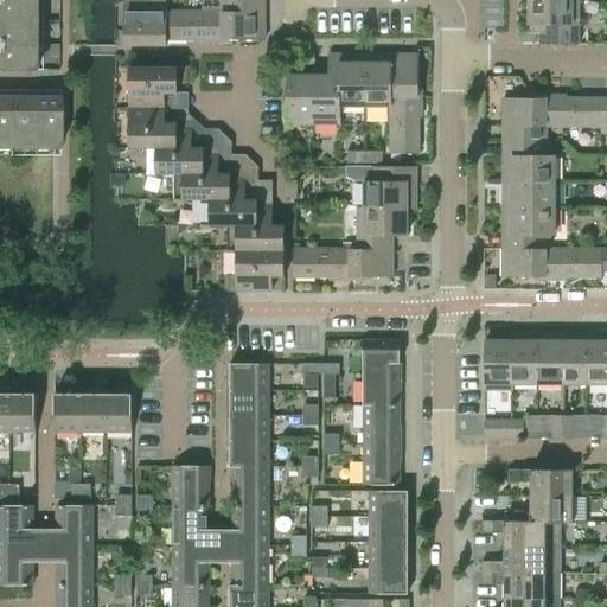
[(0,0),(0,70),(33,70),(32,0),(0,0)]
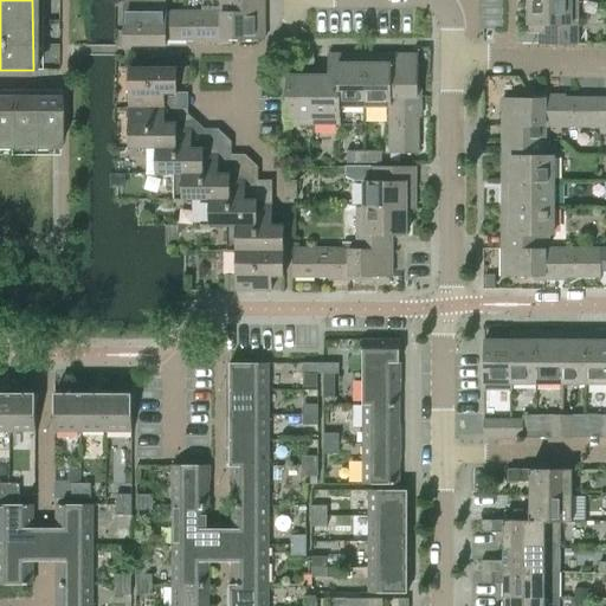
[(220,0),(220,12),(264,12),(263,0),(220,0)]
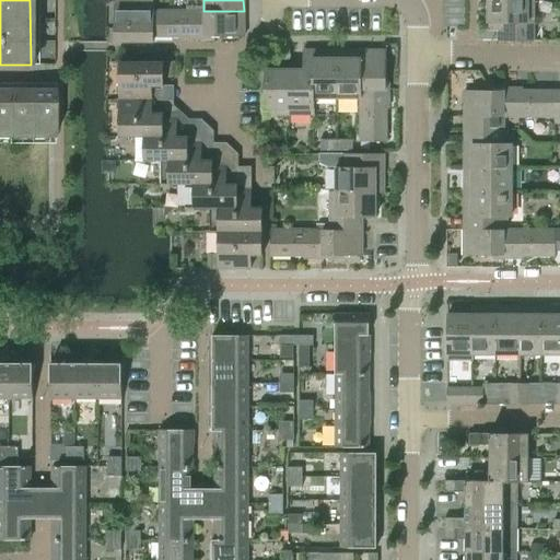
[(499,30),(498,42),(533,42),(533,0),(488,0),(488,30),(499,30)]
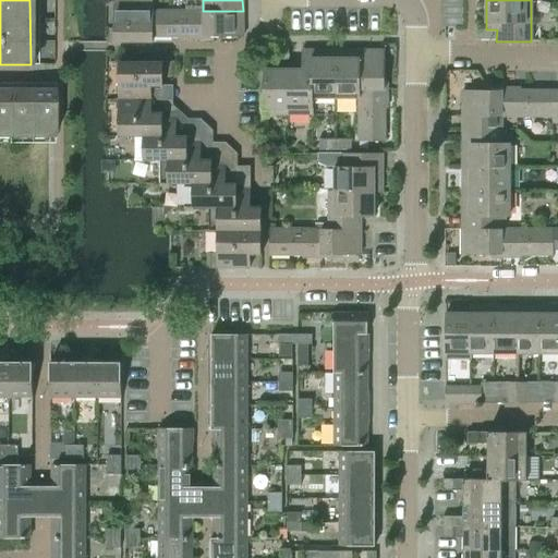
[(113,41),(152,41),(152,5),(113,7),(113,41)]
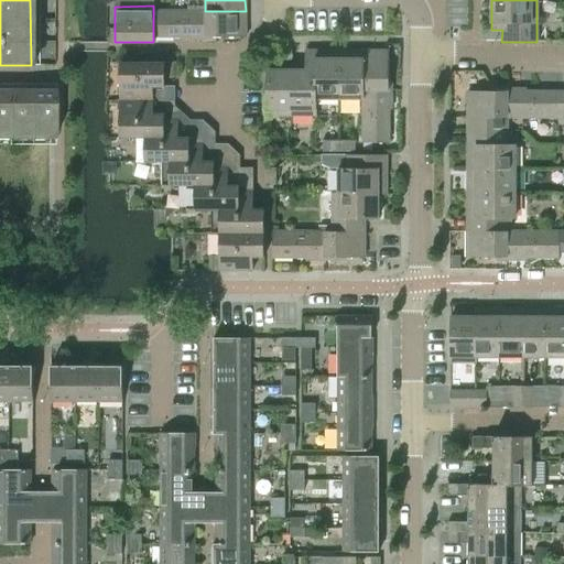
[(205,36),(205,11),(154,11),(154,6),(153,6),(153,42),(154,42),(154,36),(193,36),(193,40),(207,40),(207,36),(205,36)]
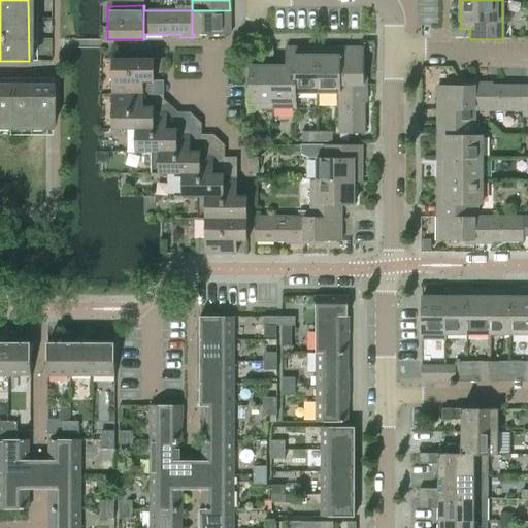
[(194,34),(230,34),(230,10),(192,10),(192,34),(194,34)]
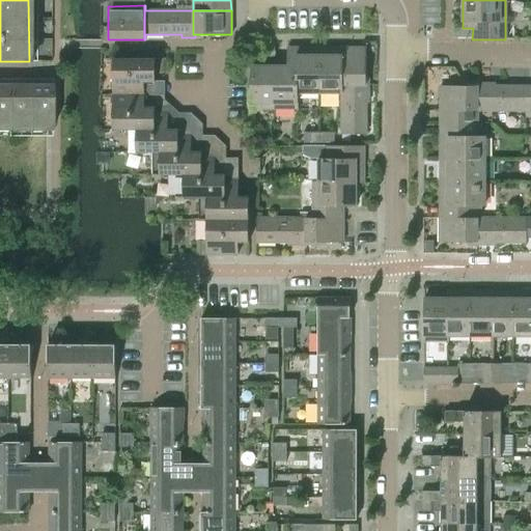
[(274,65),(274,109),(297,109),(297,93),(297,48),(287,48),(287,66),(274,65)]
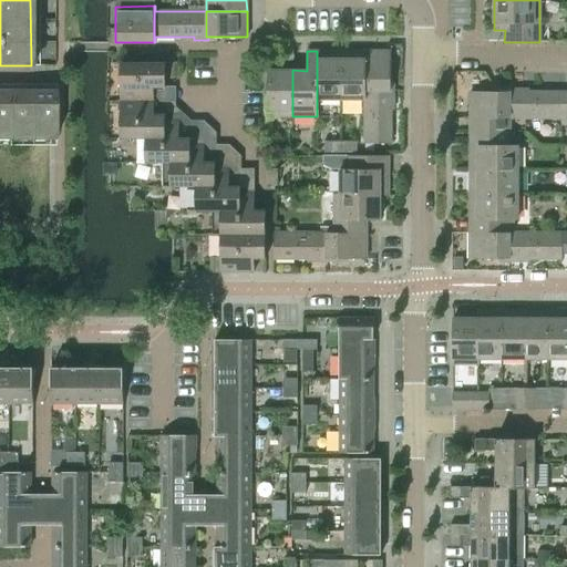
[(317,51),(317,100),(340,100),(341,51),(317,51)]
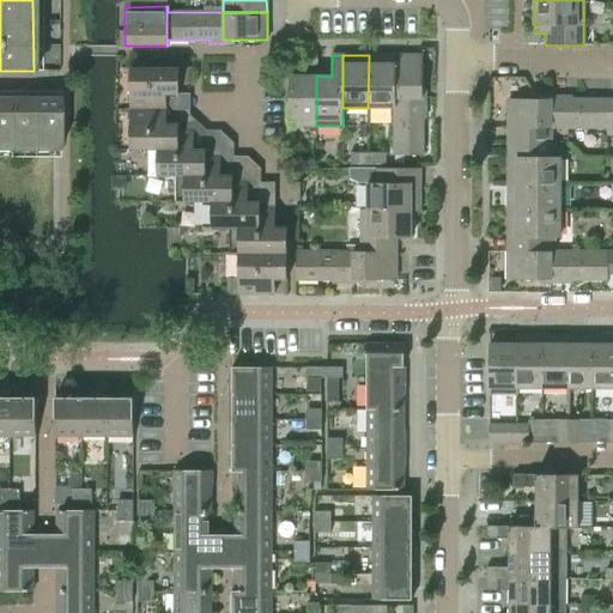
[(369,55),(368,108),(394,108),(394,98),(394,55),(369,55)]
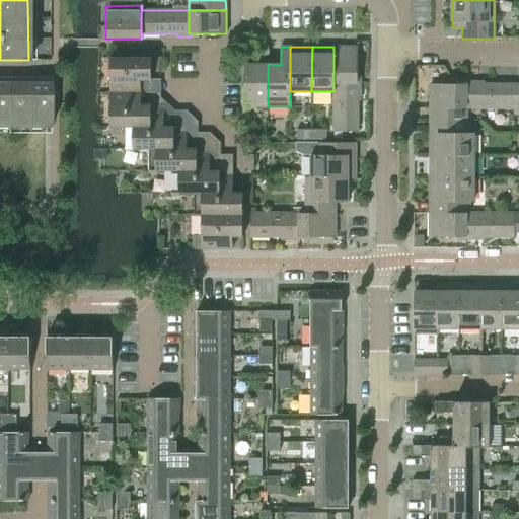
[(334,83),(358,83),(358,47),(334,47),(334,83)]
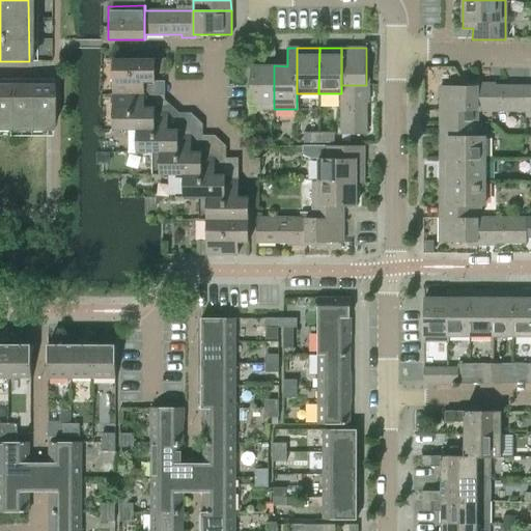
[(113,58),(113,94),(143,94),(144,82),(155,82),(155,73),(165,73),(165,58),(113,58)]
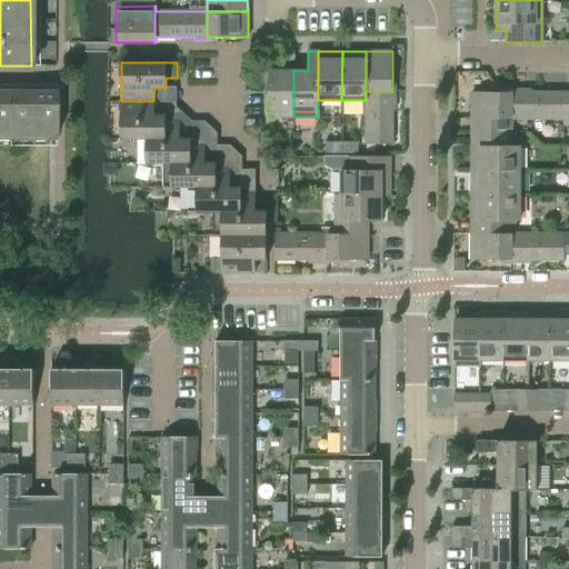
[(269,65),(269,117),(293,117),(293,70),(280,70),(280,65),(269,65)]
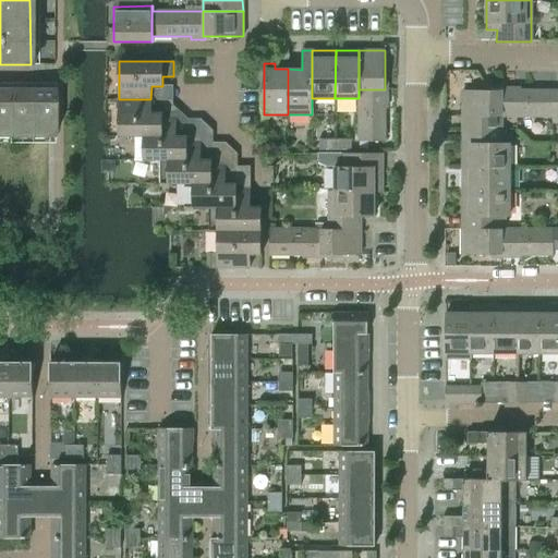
[(0,136),(32,137),(32,98),(33,88),(0,88),(0,136)]
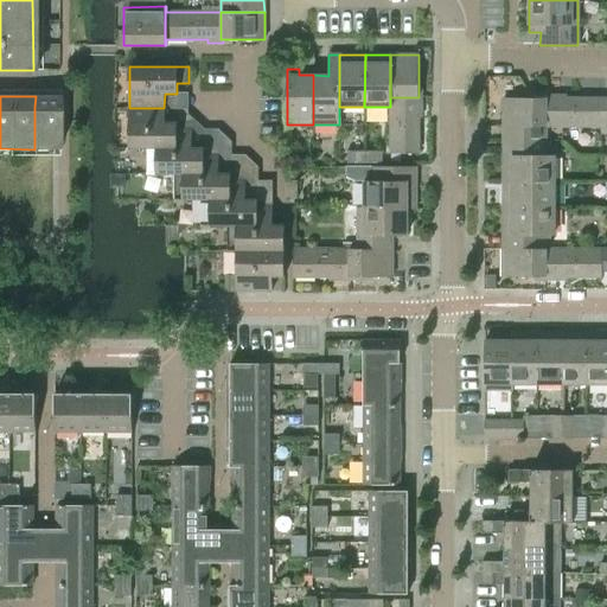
[(417,154),(419,97),(390,97),(390,107),(390,154),(417,154)]
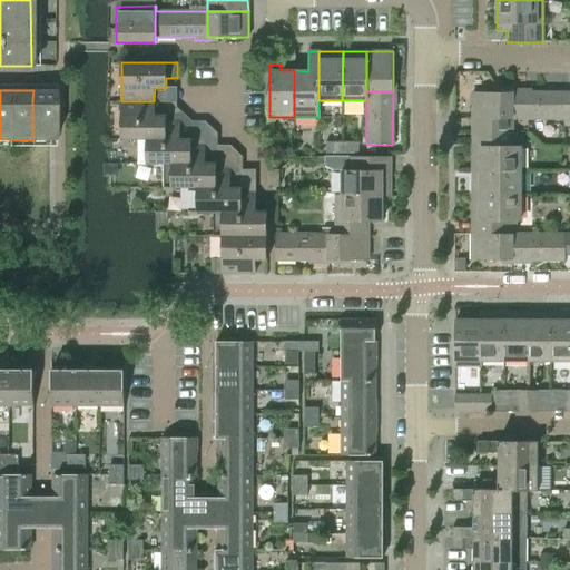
[(512,119),(511,119),(512,92),(472,92),(472,118),(483,119),(483,133),(511,133),(512,133),(512,119)]
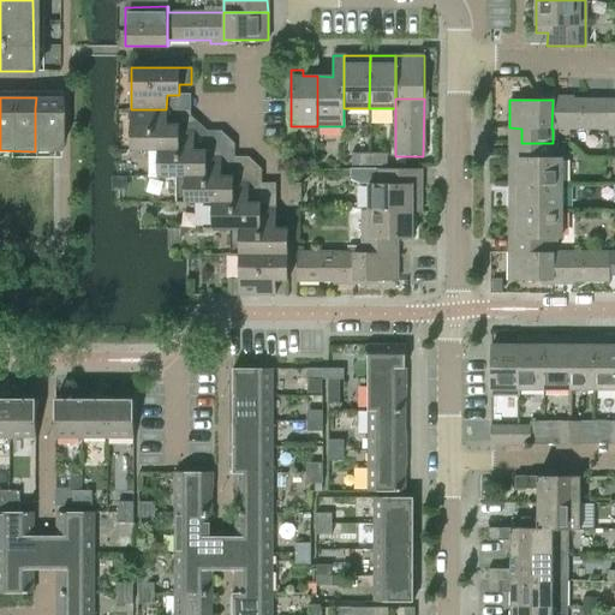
[(551,129),(553,129),(569,129),(608,129),(608,135),(614,135),(614,100),(553,100),(551,129)]
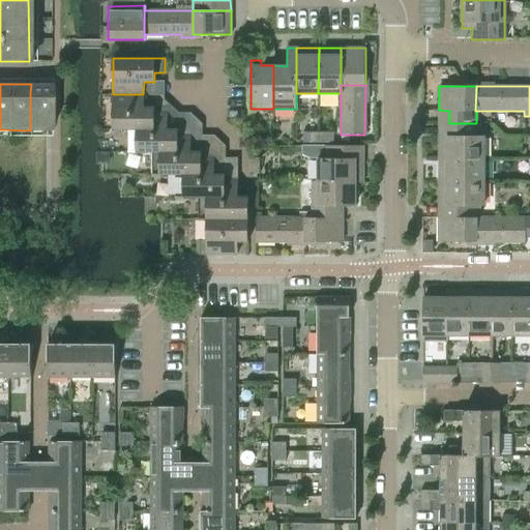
[(113,129),(129,129),(153,129),(153,107),(143,107),(143,94),(113,94),(113,129)]
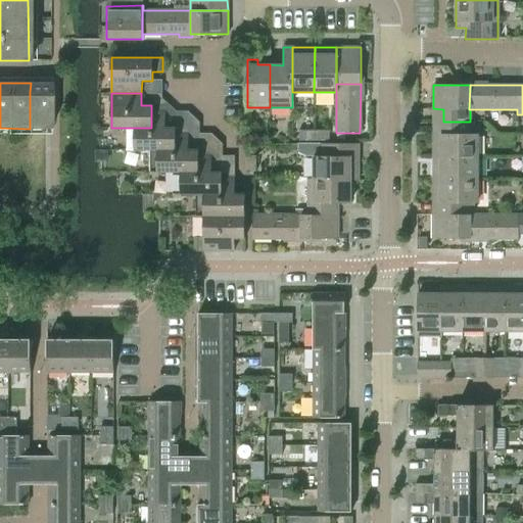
[(128,128),(128,150),(150,150),(175,150),(175,127),(164,127),(164,105),(151,105),(151,128),(128,128)]
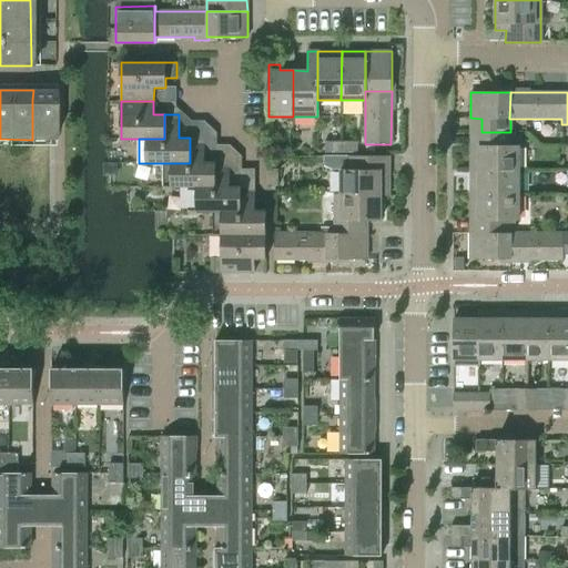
[(163,188),(189,188),(189,186),(214,186),(215,162),(204,162),(204,122),(190,122),(190,138),(190,163),(163,163),(163,188)]
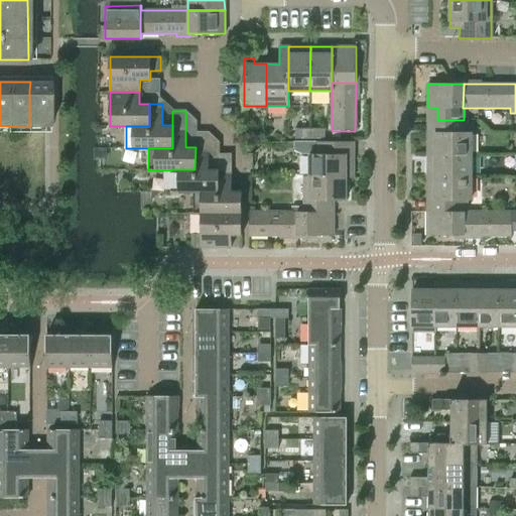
[(427,155),(471,155),(471,132),(464,132),(463,120),(437,120),(437,132),(427,132),(427,155)]
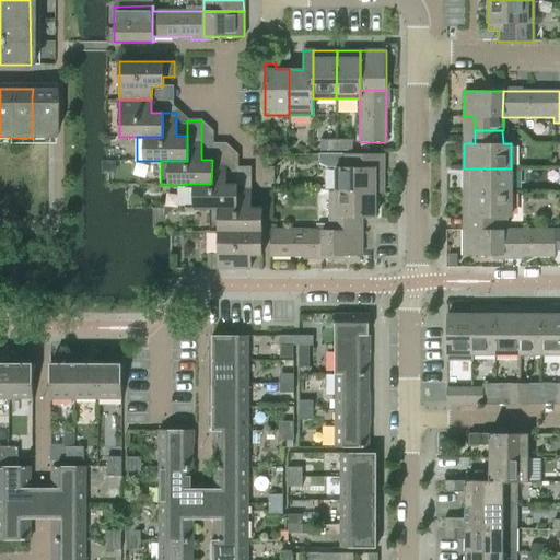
[(321,151),(336,151),(336,139),(321,139),(321,151)]
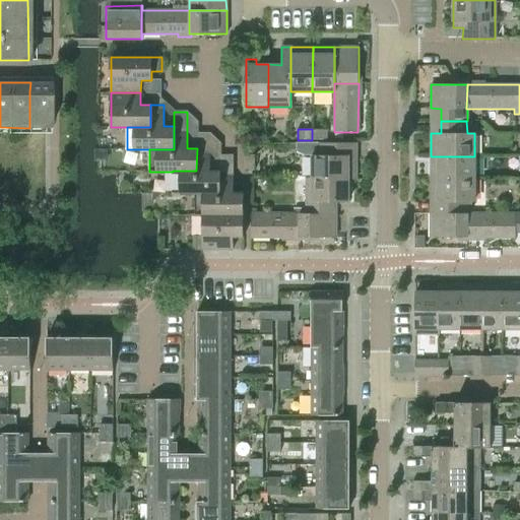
[(312,140),(328,140),(328,129),(312,129),(312,140)]
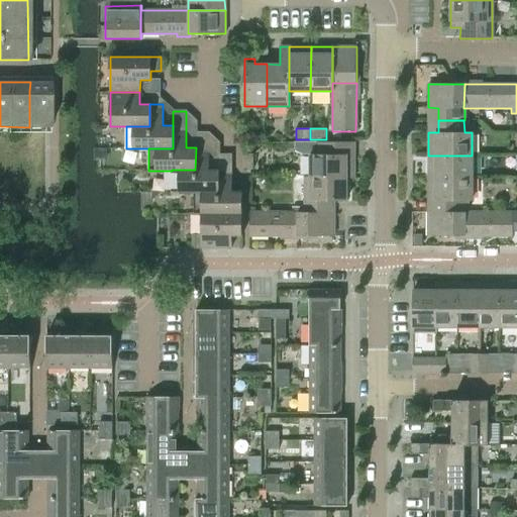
[(172,192),(195,192),(218,192),(218,170),(208,170),(209,132),(196,132),(196,147),(195,170),(172,170),(172,171),(172,192)]
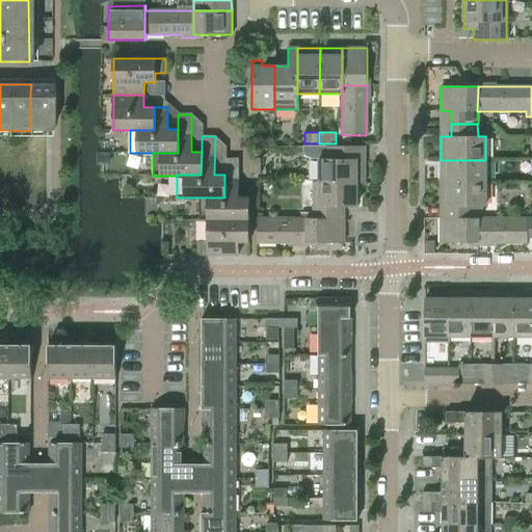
[(319,183),(356,183),(363,183),(364,183),(364,147),(326,147),(326,159),(319,159),(319,183)]
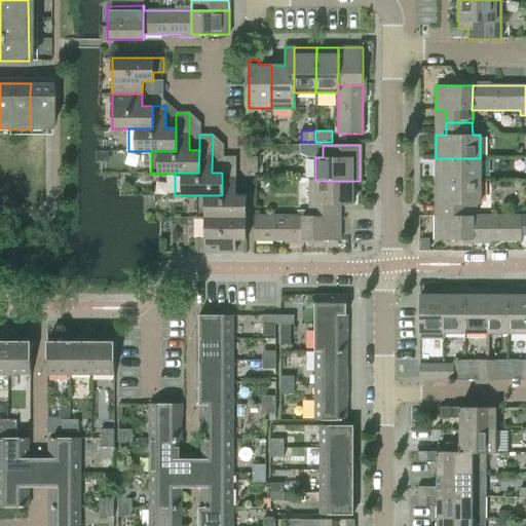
[(197,217),(204,217),(246,218),(246,195),(235,195),(235,157),(222,157),(222,173),(222,195),(198,195),(197,217)]
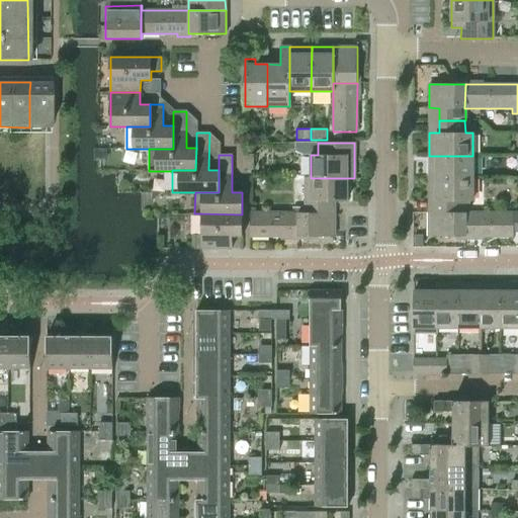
[(254,155),(244,155),(244,170),(254,170),(254,155)]
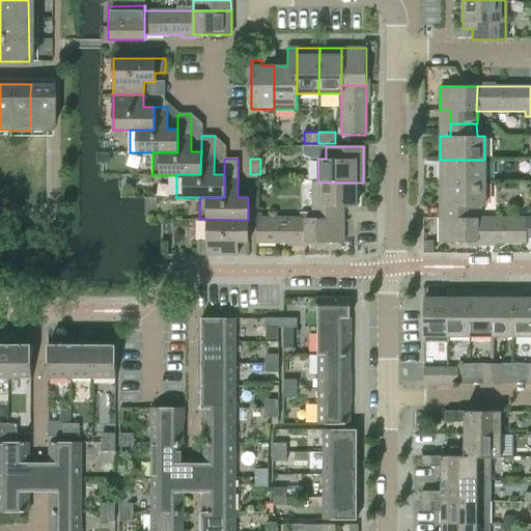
[(440,182),(484,182),(484,160),(440,160),(440,182)]
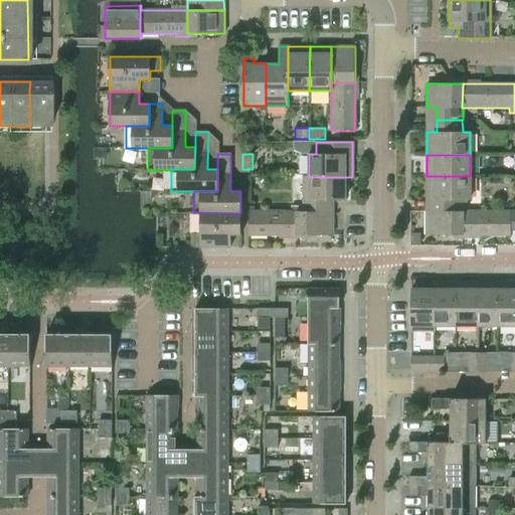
[(470,176),(426,176),(426,199),(437,199),(437,211),(462,212),(463,199),(470,199),(470,176)]
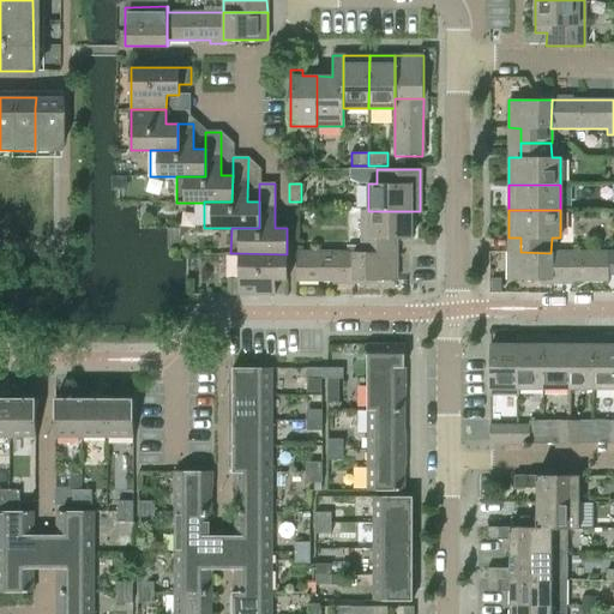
[(361,252),(397,253),(397,238),(411,238),(411,211),(368,211),(361,211),(361,252)]
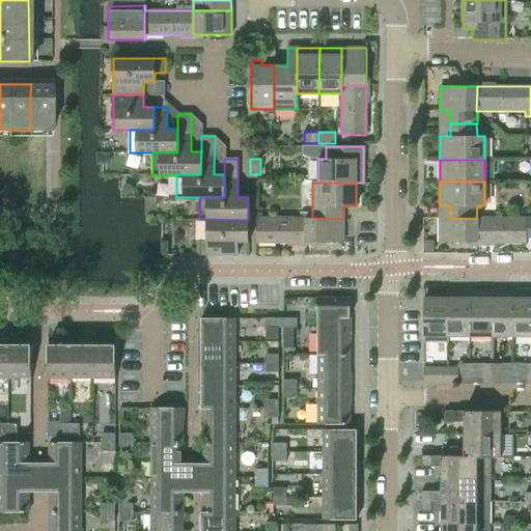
[(256,243),(306,243),(306,218),(256,218),(256,243)]
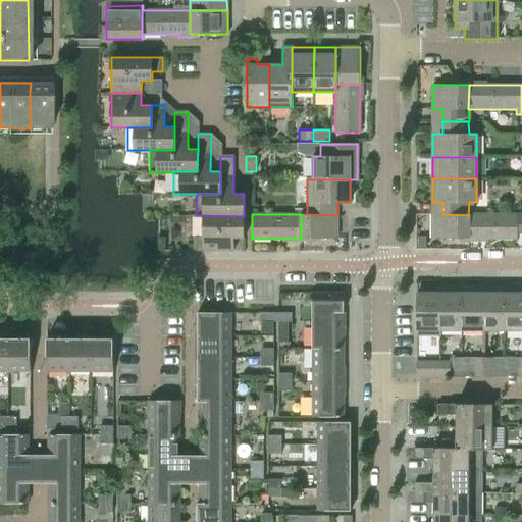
[(301,214),(301,239),(337,239),(337,215),(307,214),(301,214)]
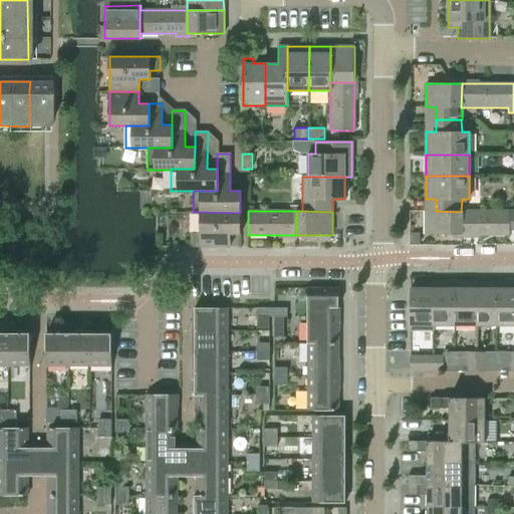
[(436,211),(426,211),(426,235),(461,235),(461,212),(436,211)]
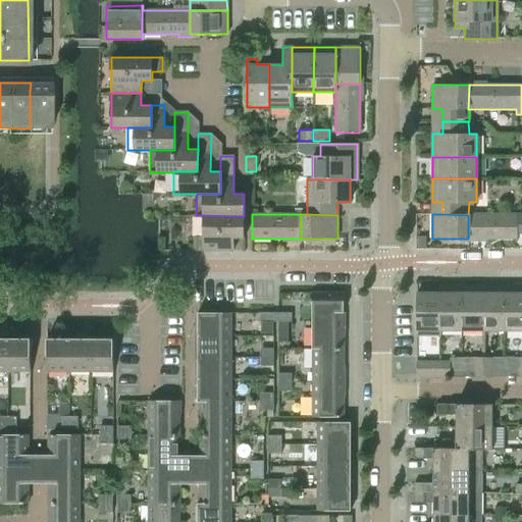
[(517,232),(521,232),(521,214),(517,214),(468,215),(468,239),(517,239),(517,232)]
